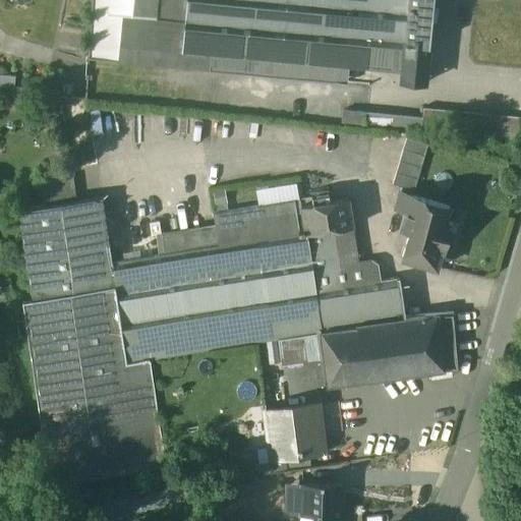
[(93,0),(89,59),(116,61),(118,46),(120,15),(155,19),(156,0),(93,0)]
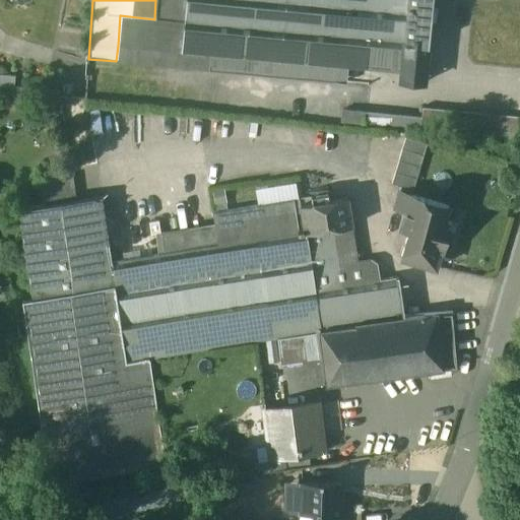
[(185,0),(155,0),(154,19),(184,21),(185,0)]
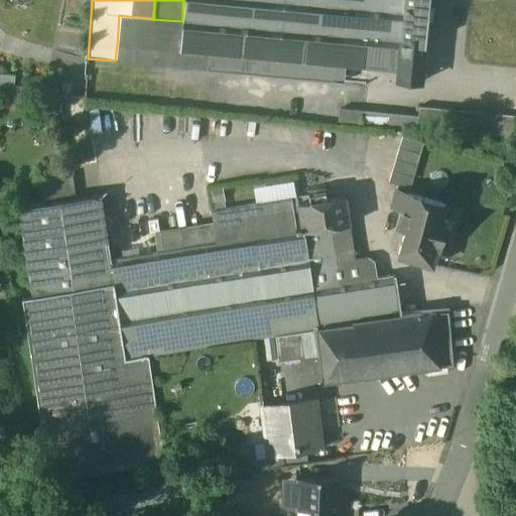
[(349,0),(183,0),(182,21),(207,24),(204,53),(209,54),(242,57),(278,61),(298,63),(335,67),(343,68),(346,38),(349,0)]
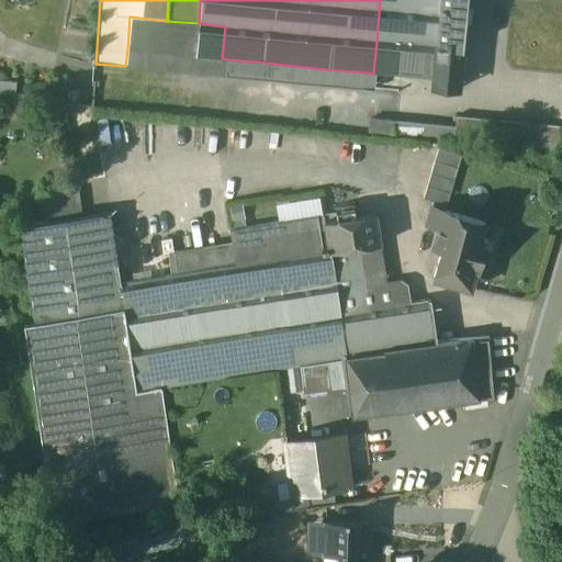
[(380,0),(377,42),(397,44),(425,46),(437,47),(440,0),(380,0)]
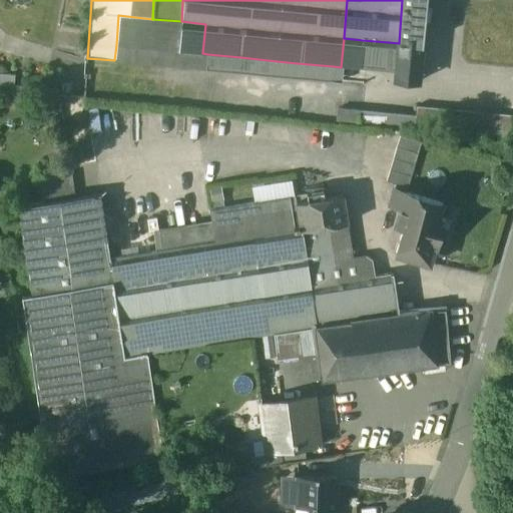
[(426,0),(402,0),(399,43),(396,72),(395,81),(418,83),(426,0)]
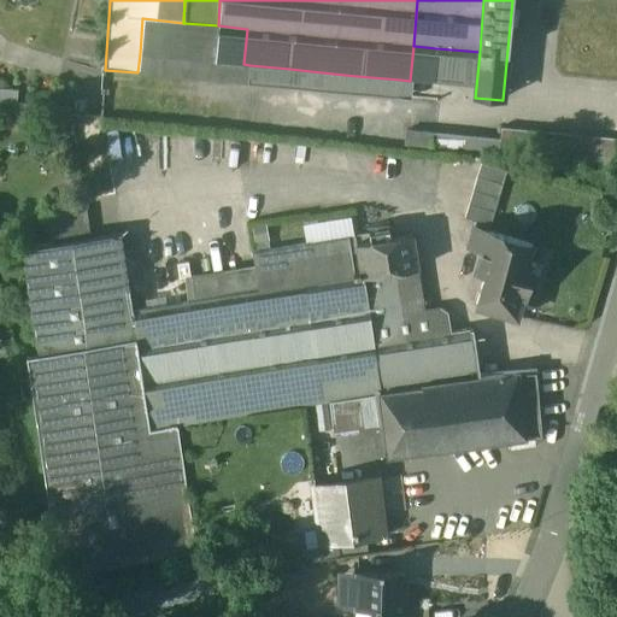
[(183,23),(142,18),(140,54),(178,58),(183,23)]
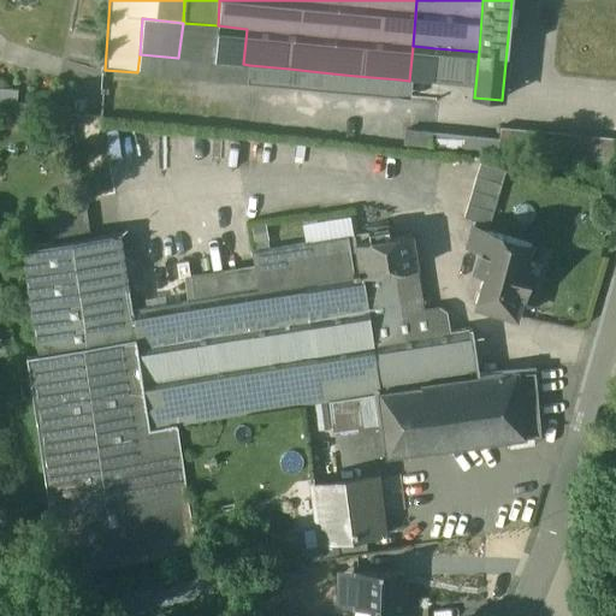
[(218,25),(183,23),(178,58),(214,61),(218,25)]
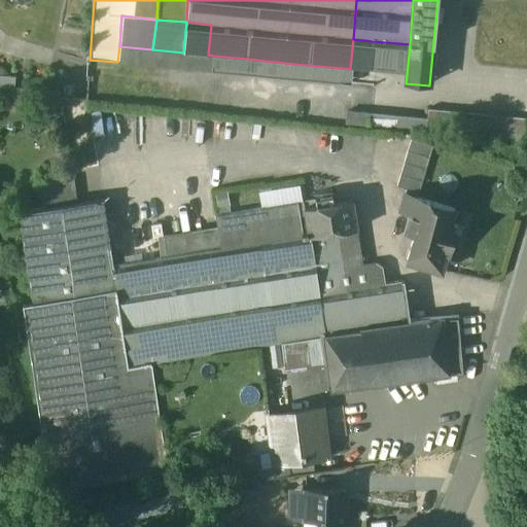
[(211,25),(186,22),(183,53),(208,55),(211,25)]
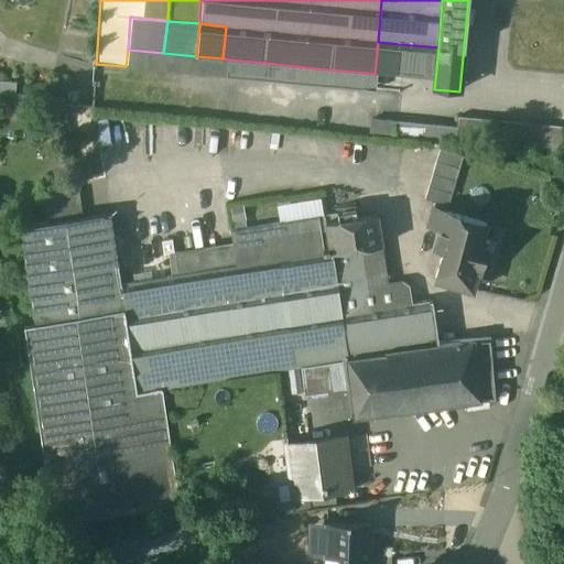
[(399,44),(378,42),(375,74),(396,76),(399,44)]
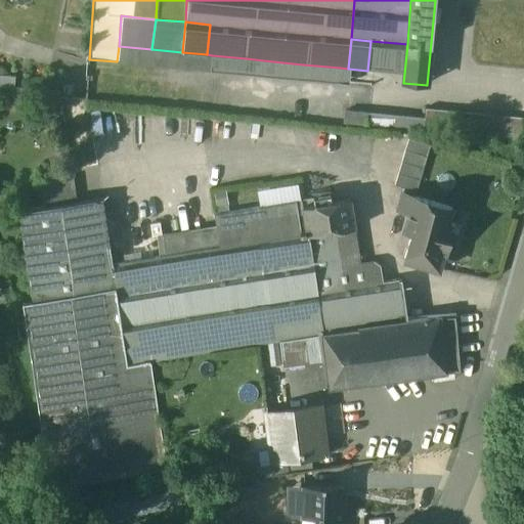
[(396,43),(370,41),(367,71),(393,73),(396,43)]
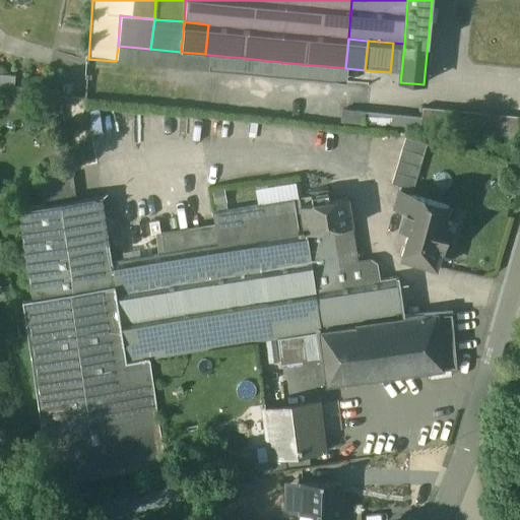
[(404,44),(393,43),(390,72),(401,73),(404,44)]
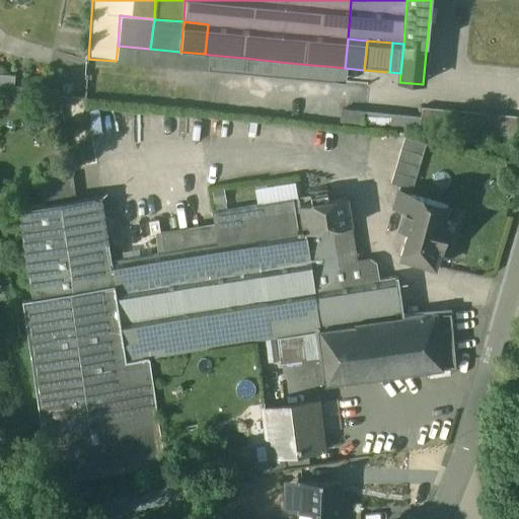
[(150,49),(118,46),(116,61),(209,70),(210,55),(205,54),(180,52),(150,49)]
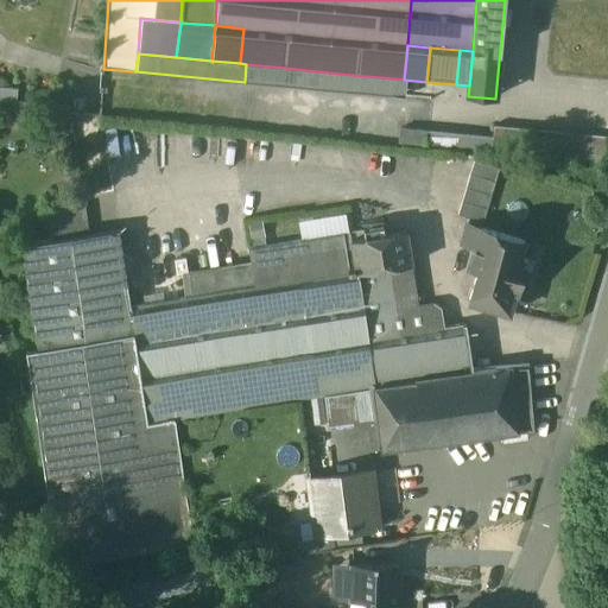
[(285,68),(246,64),(245,82),(284,86),(285,68)]
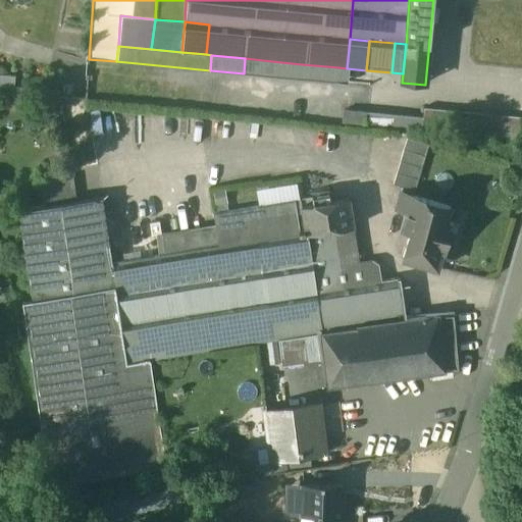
[(281,62),(245,58),(244,73),(280,77),(281,62)]
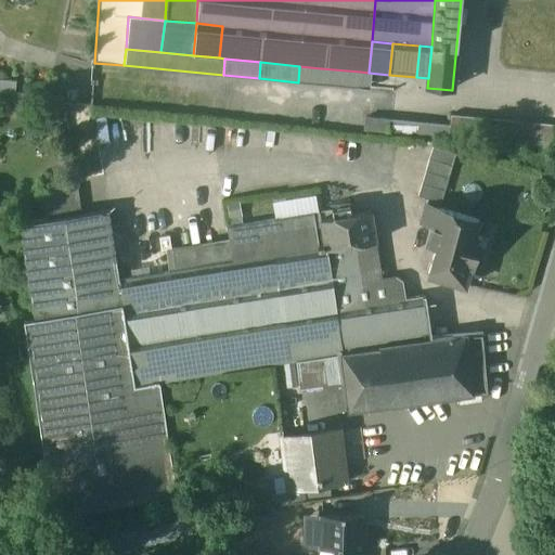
[(321,68),(299,66),(298,82),(320,85),(321,68)]
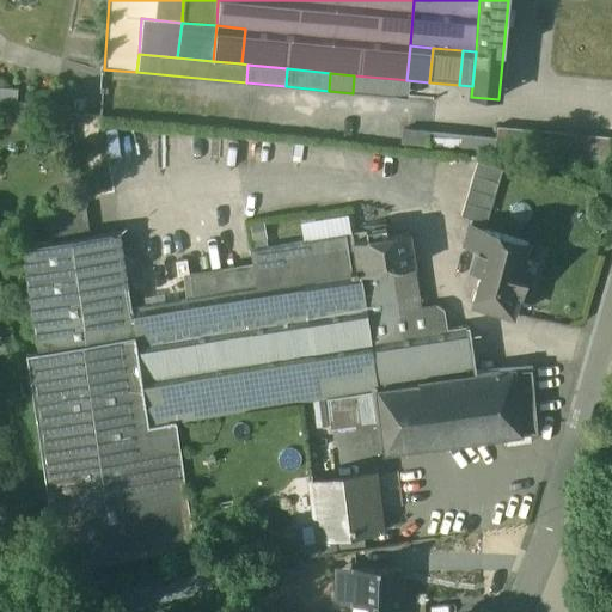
[(397,79),(354,75),(353,93),(395,98),(397,79)]
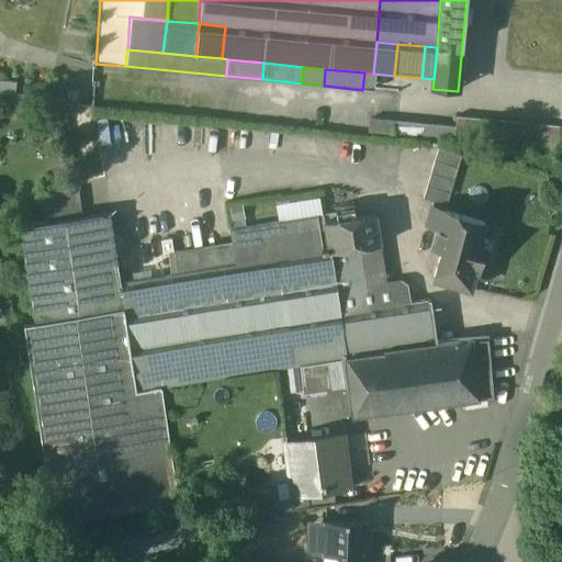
[(15,82),(0,80),(0,97),(14,98),(15,82)]
